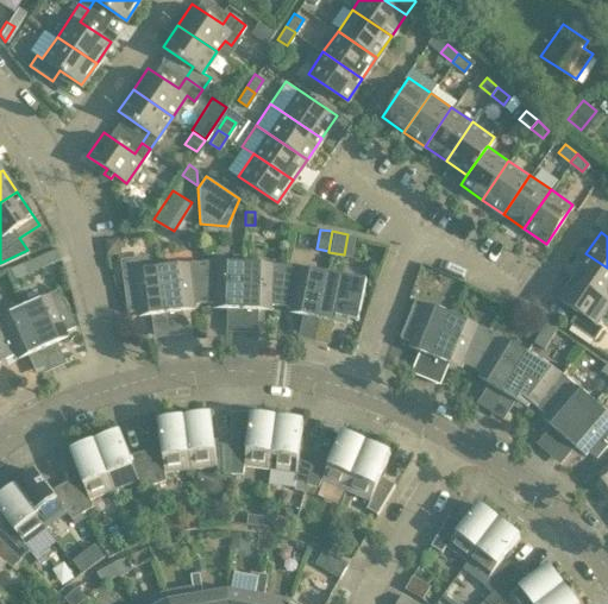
[(106,253),(113,252),(119,245),(118,237),(105,238),(106,253)]
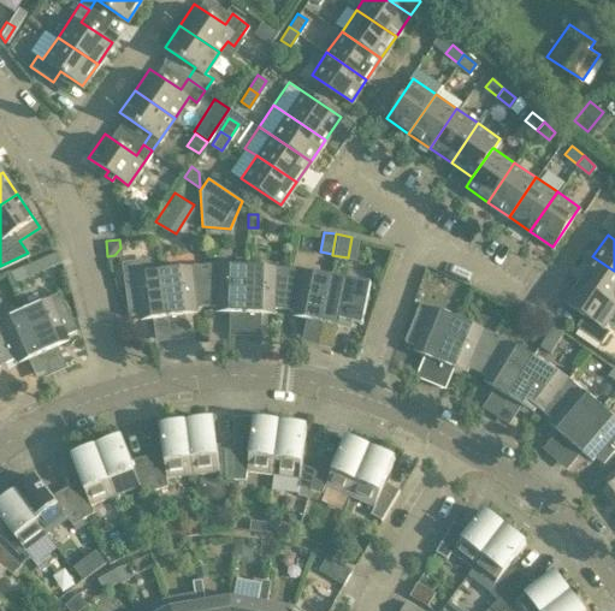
[(35,259),(40,270),(52,265),(47,254),(35,259)]
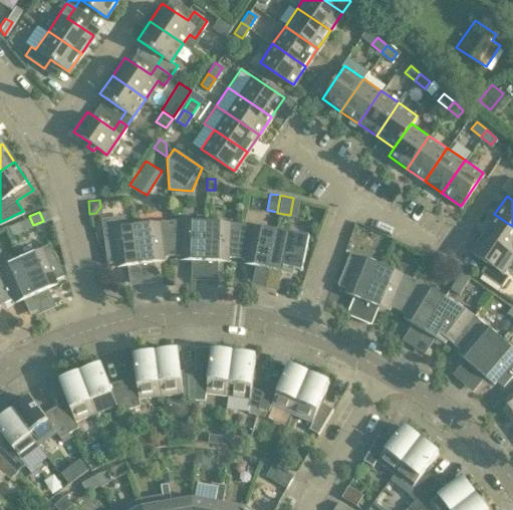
[(482,231),(512,252),(512,226),(494,214),(482,231)]
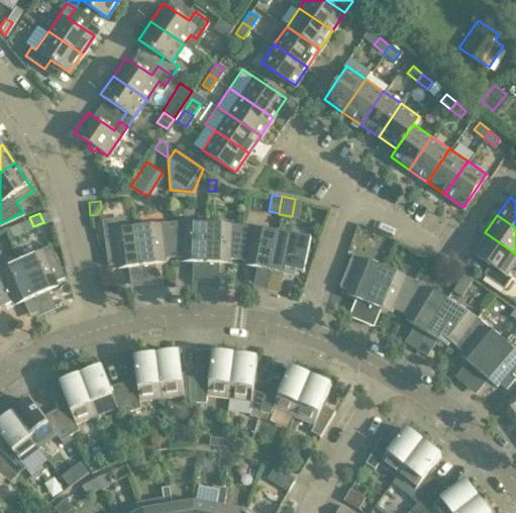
[(173,255),(172,220),(135,224),(141,265),(155,263),(153,258),(172,255),(173,255)]
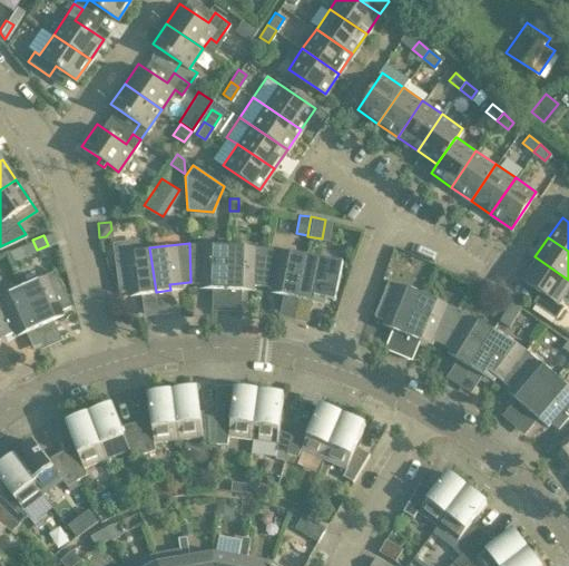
[(212,288),(227,288),(228,244),(189,243),(190,282),(193,282),(212,282),(212,288)]
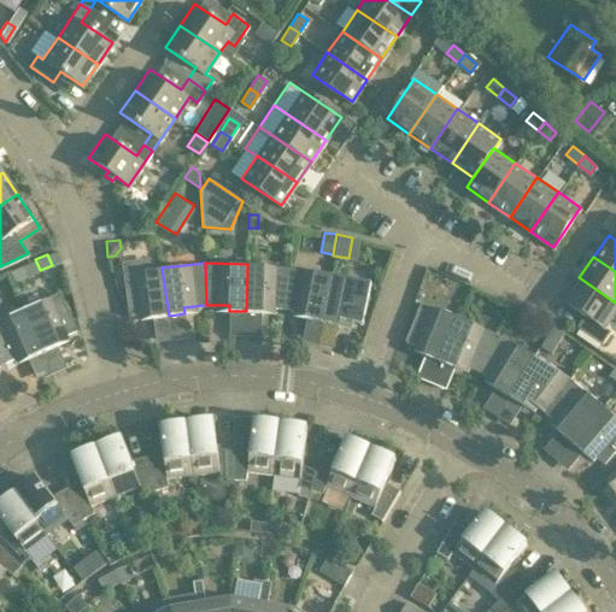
[(289,265),(247,264),(246,311),(262,312),(262,306),(282,307),(285,307),(289,265)]
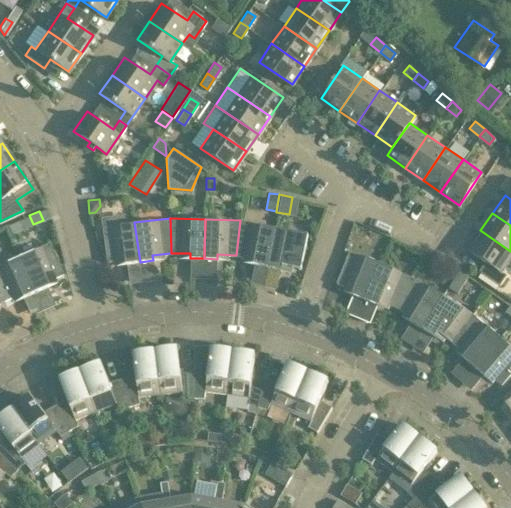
[(254,263),(267,266),(275,227),(240,220),(236,255),(238,255),(255,258),(254,263)]
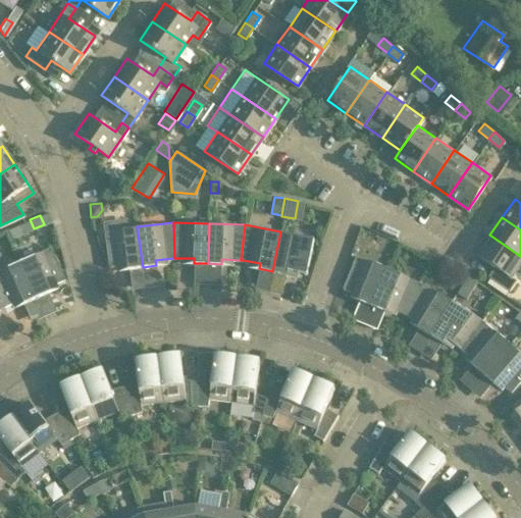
[(129,268),(143,267),(137,226),(104,231),(108,266),(128,263),(129,268)]
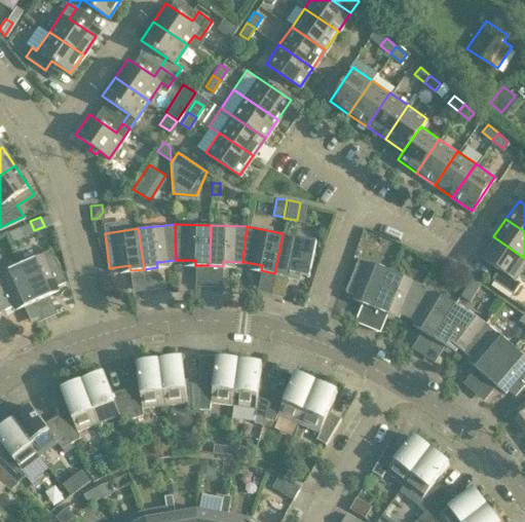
[(315,239),(283,233),(274,273),(288,275),(289,271),(308,275),(315,239)]
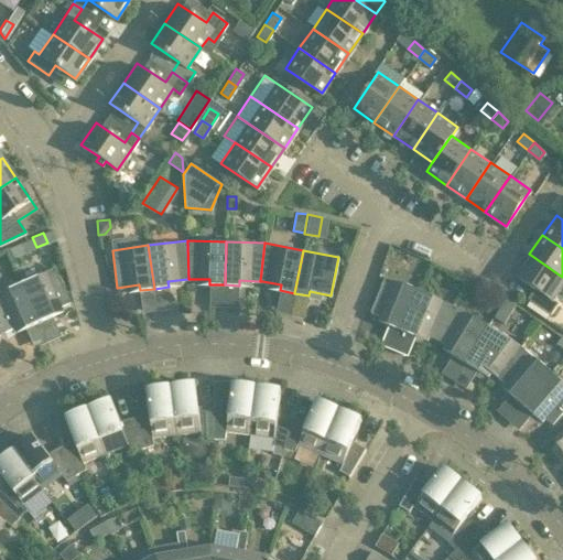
[(562,281),(562,277),(529,254),(516,275),(533,287),(527,298),(550,313),(558,302),(552,298),(562,281)]
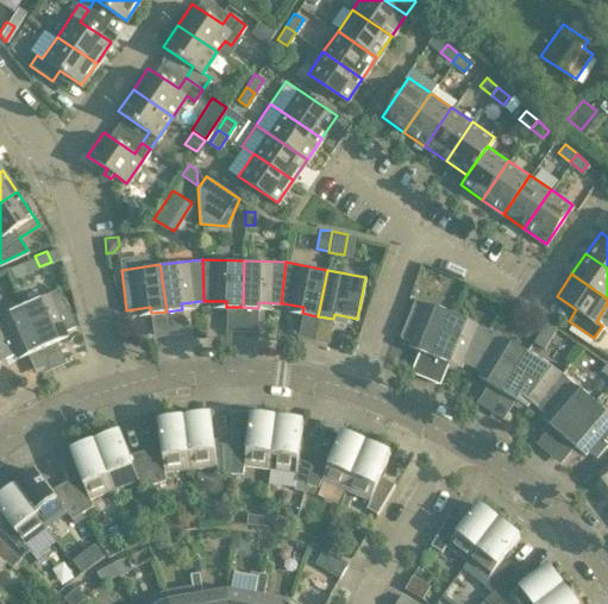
[(57,288),(22,303),(41,346),(55,340),(52,335),(74,325),(57,288)]
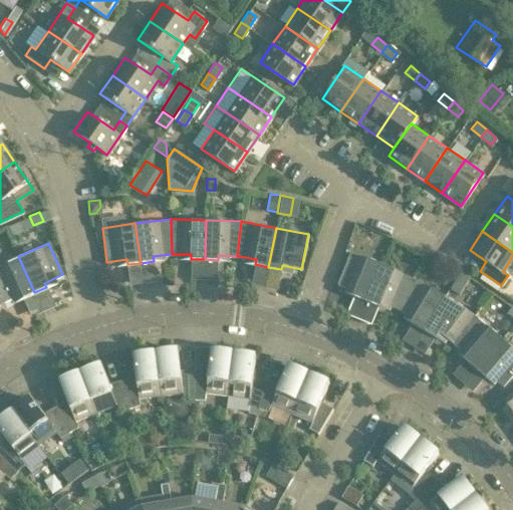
[(353,295),(365,300),(380,263),(350,251),(336,283),(355,290),(353,295)]
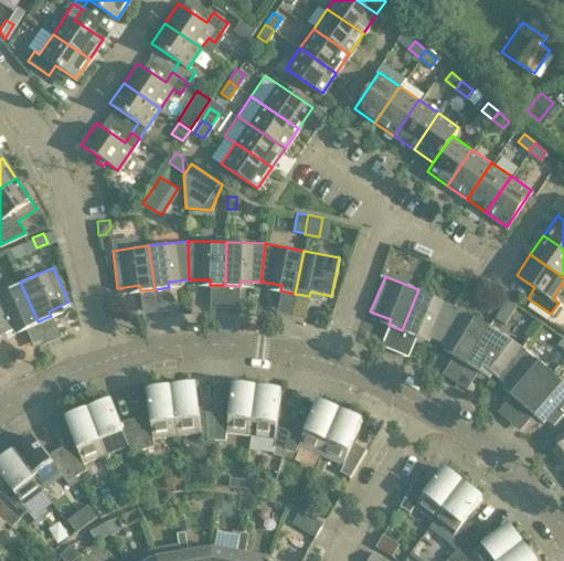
[(24,328),(38,321),(20,282),(0,290),(0,327),(2,331),(4,330),(22,323),(24,328)]
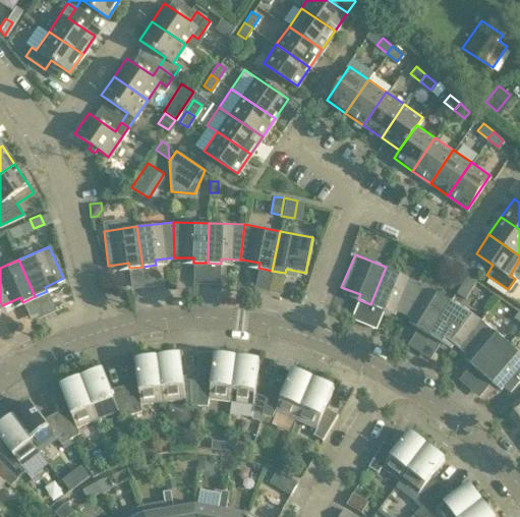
[(385,305),(403,312),(419,281),(386,267),(370,304),(383,309),(385,305)]
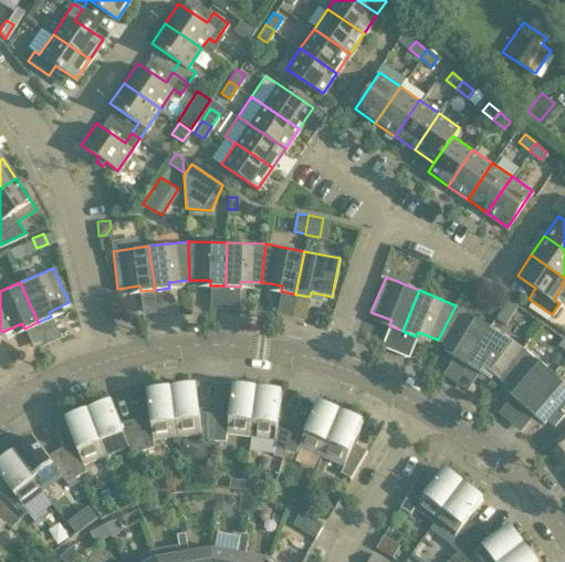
[(505,323),(516,304),(506,299),(494,316),(505,323)]
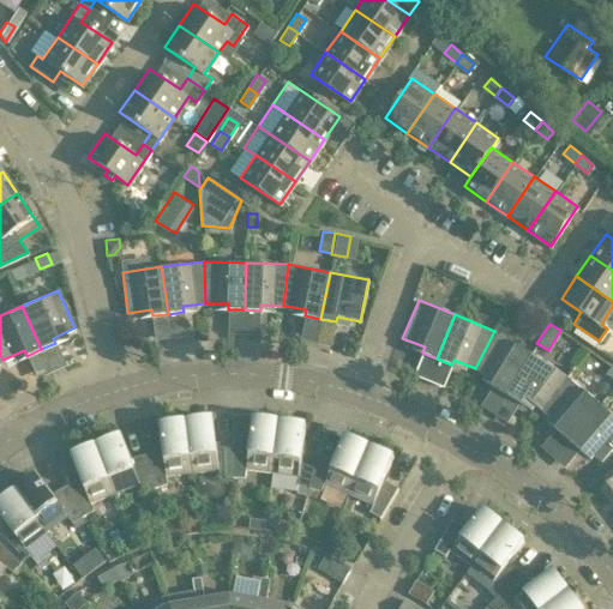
[(492,385),(505,393),(529,353),(494,331),(475,368),(476,369),(494,380),(492,385)]
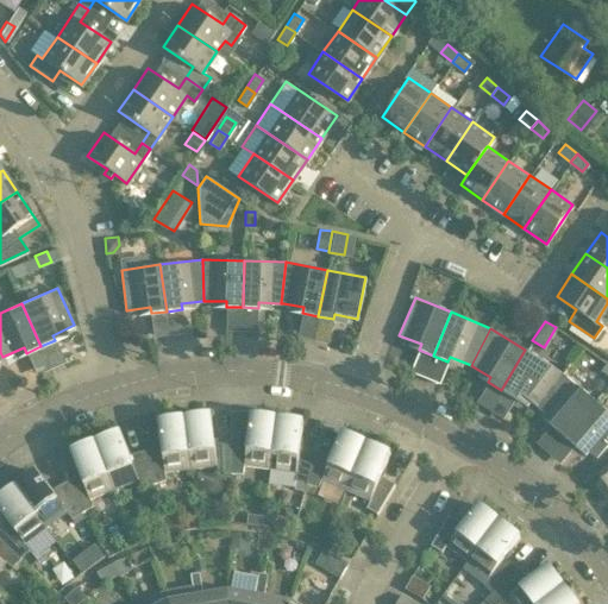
[(400,366),(411,369),(418,346),(407,343),(400,366)]
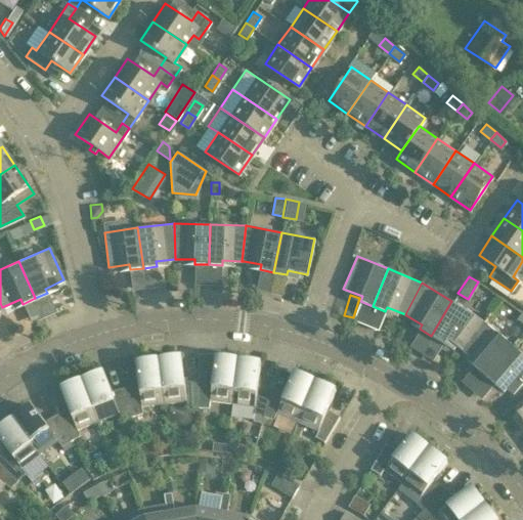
[(461,348),(462,349),(483,320),(451,301),(431,336),(442,343),(445,339),(461,348)]
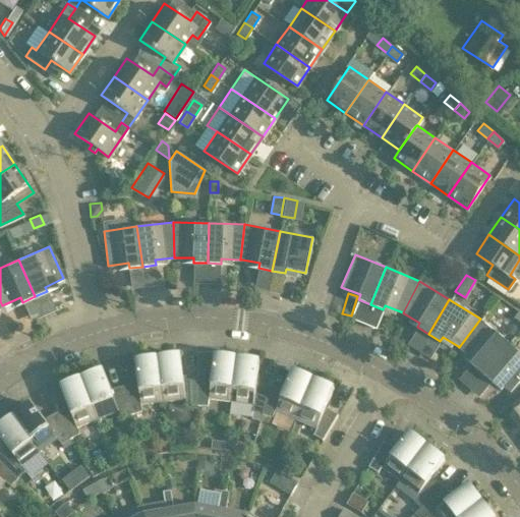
[(470,363),(480,372),(507,342),(480,319),(459,347),(460,348),(473,359),(470,363)]
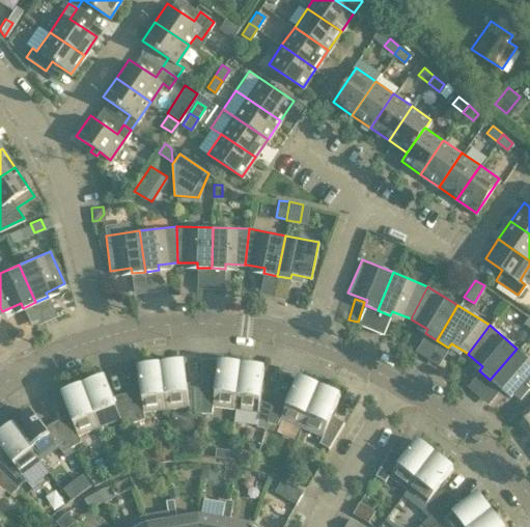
[(529,359),(517,349),(490,380),(500,388),(504,385),(520,398),(529,385),(529,359)]
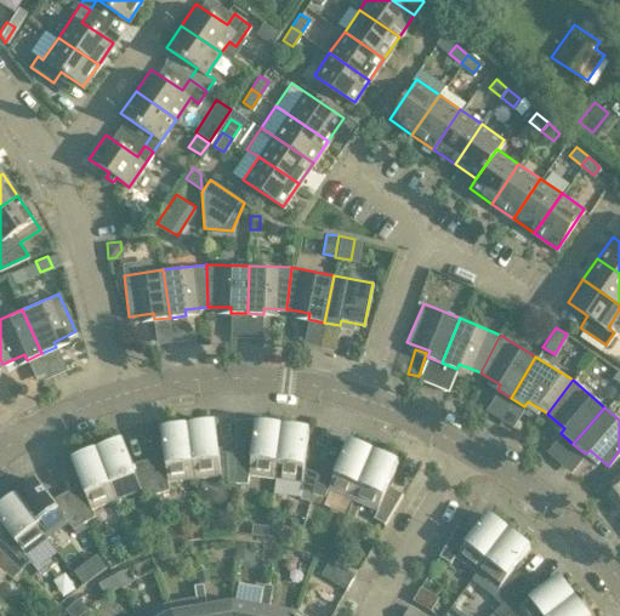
[(214,421),(187,423),(193,475),(220,473),(221,482),(234,482),(234,446),(217,446),(214,421)]
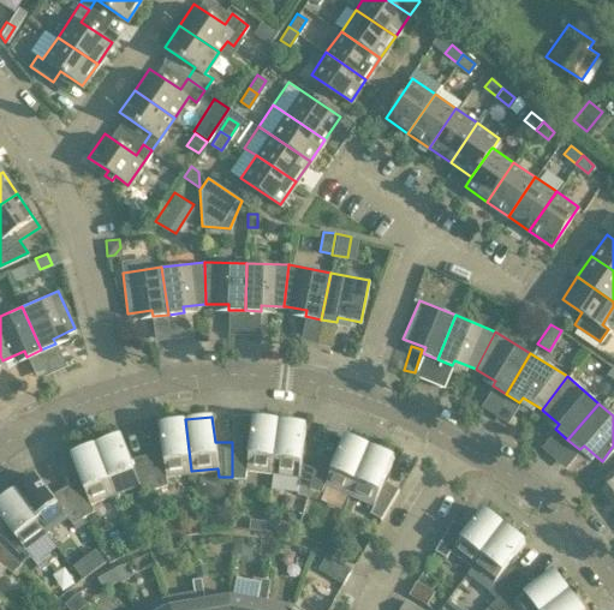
[(249,442),(232,442),(232,477),(244,477),(245,468),(272,471),(279,420),(252,417),(249,442)]
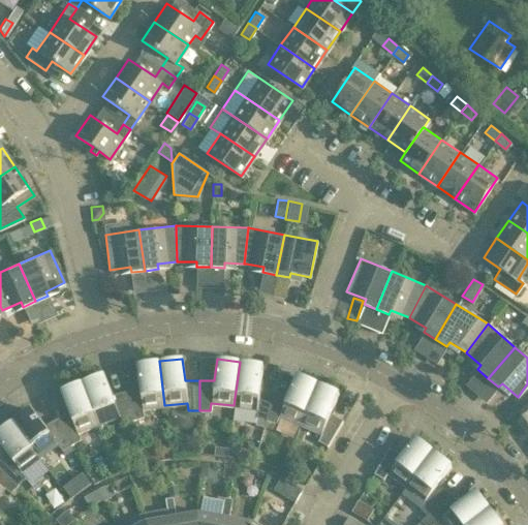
[(140,385),(125,390),(132,419),(143,415),(142,408),(164,405),(159,361),(136,364),(140,385)]
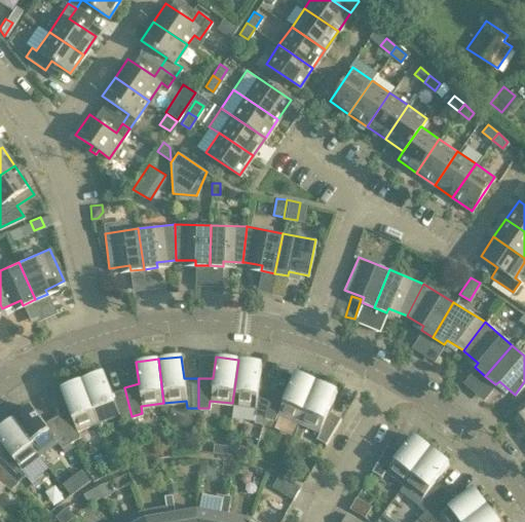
[(261,363),(238,360),(232,403),(255,406),(254,414),(264,416),(272,387),(258,383),(261,363)]
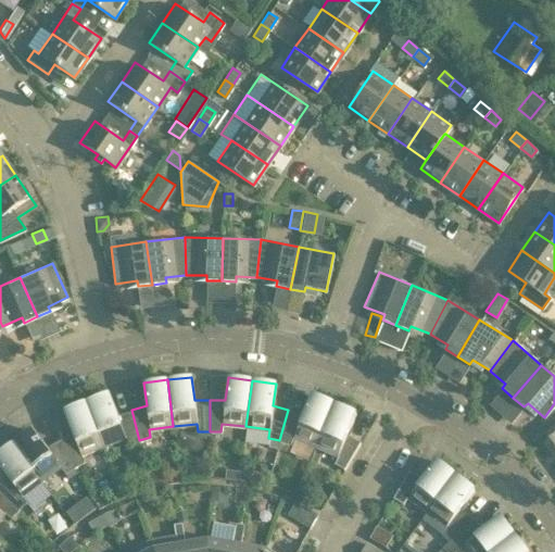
[(109,393),(86,401),(103,446),(125,437),(128,444),(139,440),(131,410),(116,414),(109,393)]
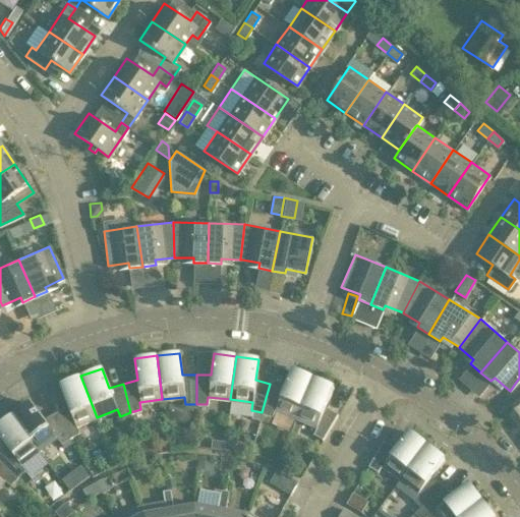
[(283,388),(270,384),(262,412),(272,415),(274,409),(295,417),(312,378),(292,368),(283,388)]
